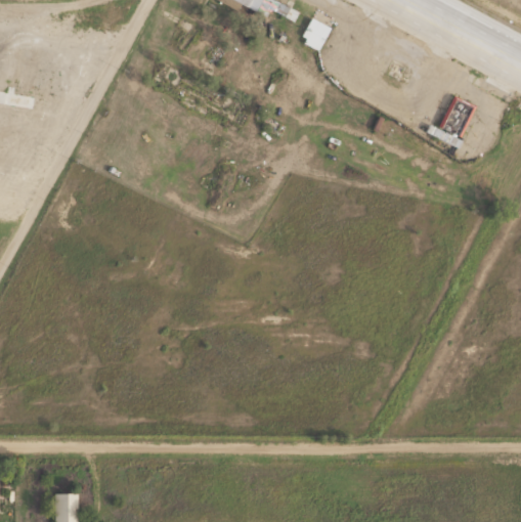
[(262,0),(218,0),(237,8),(240,3),(257,11),(262,0)]
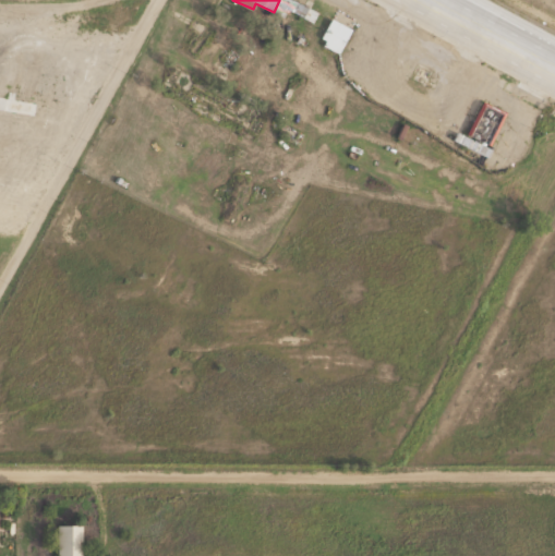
[(315,4),(305,0),(301,0),(296,12),(309,19),(315,4)]
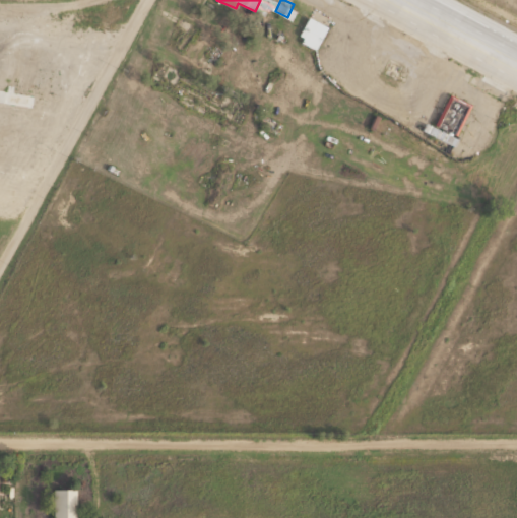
[(335,17),(315,7),(298,42),(317,52),(335,17)]
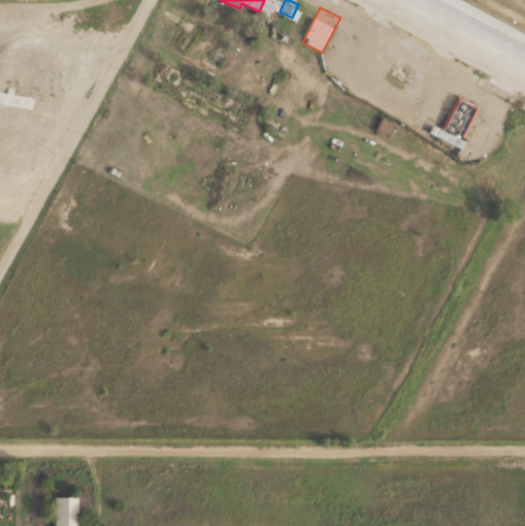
[(462,148),(479,107),(457,98),(444,131),(433,127),(430,135),(462,148)]
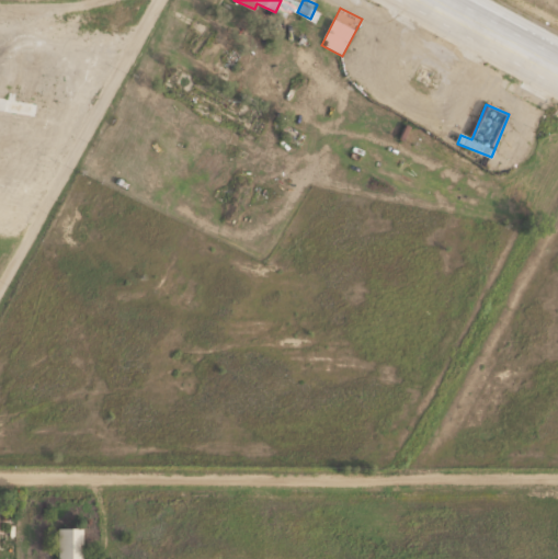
[(82,558),(83,528),(59,528),(58,558),(82,558)]
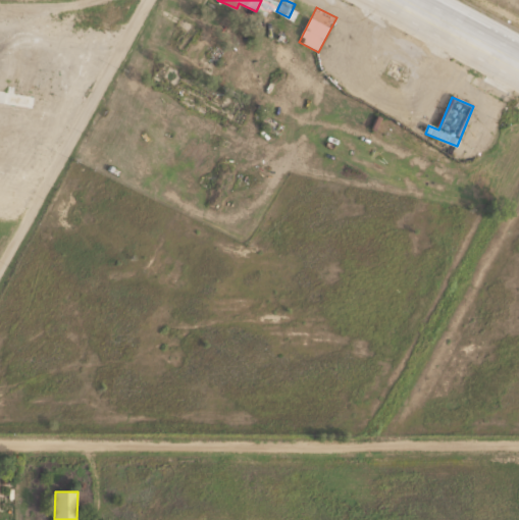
All buildings are outlined.
